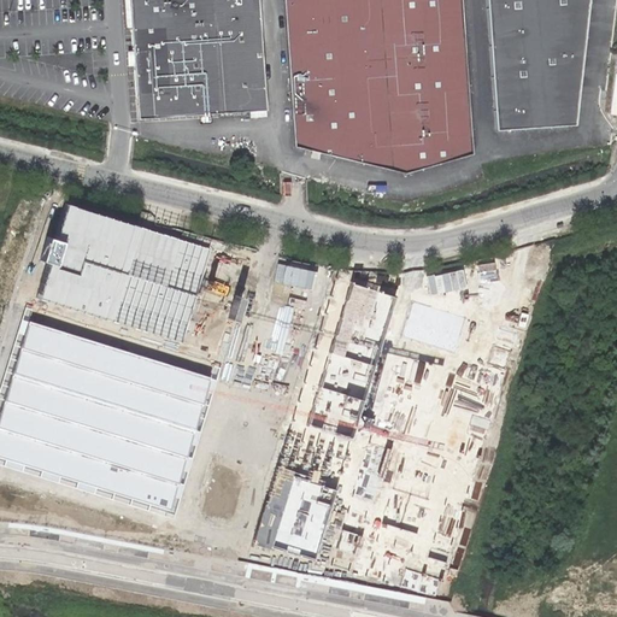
[(258,0),(129,0),(139,118),(265,110),(258,0)]
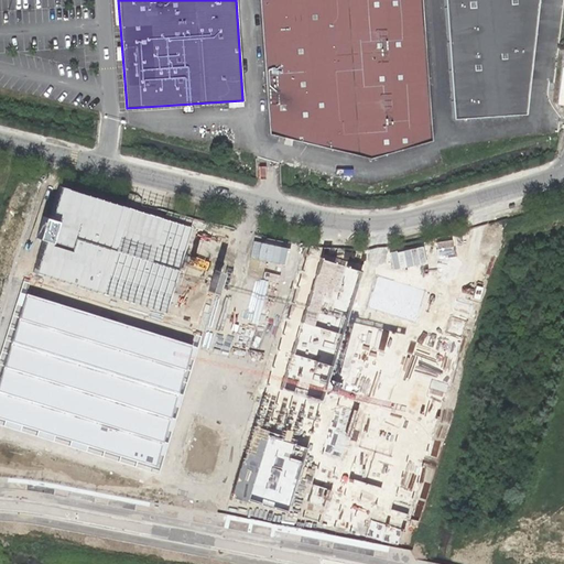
[(259,0),(269,134),(370,158),(431,141),(420,0),(259,0)]
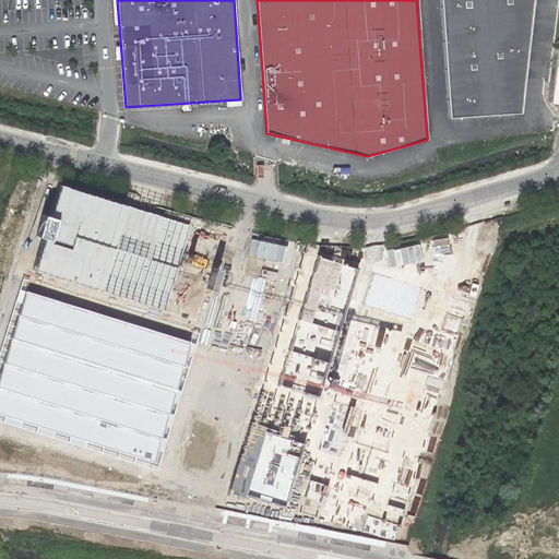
[(440,0),(449,117),(520,113),(534,0),(440,0)]
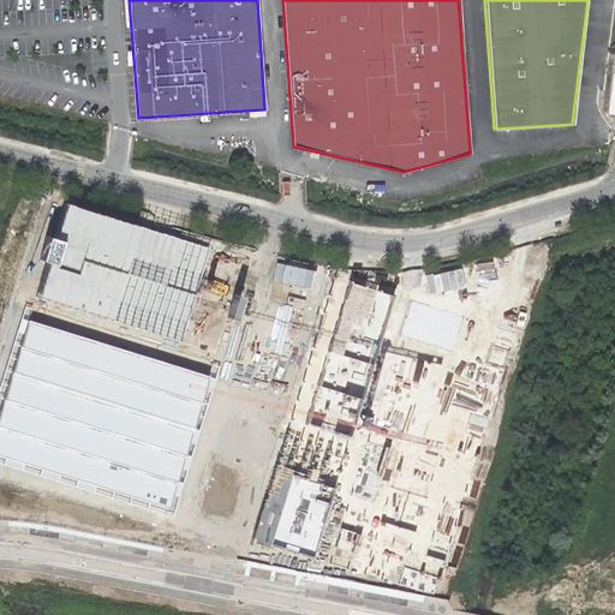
[(243,256),(65,202),(35,297),(213,351),(243,256)]
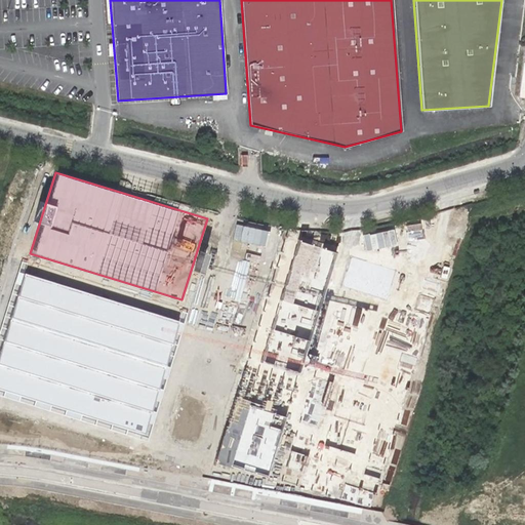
[(348,245),(297,229),(224,458),(275,475),(348,245)]
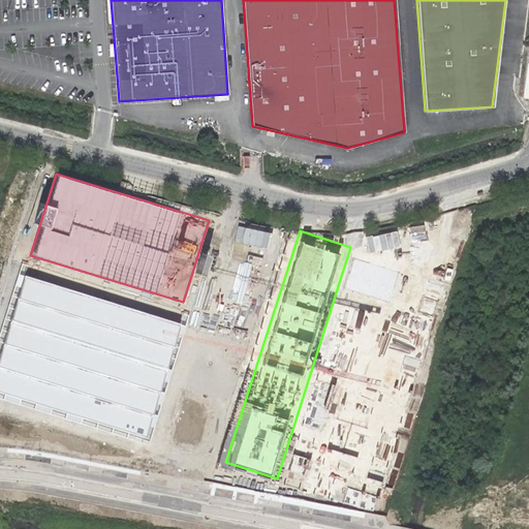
[(458,278),(370,250),(299,475),(386,503),(458,278)]
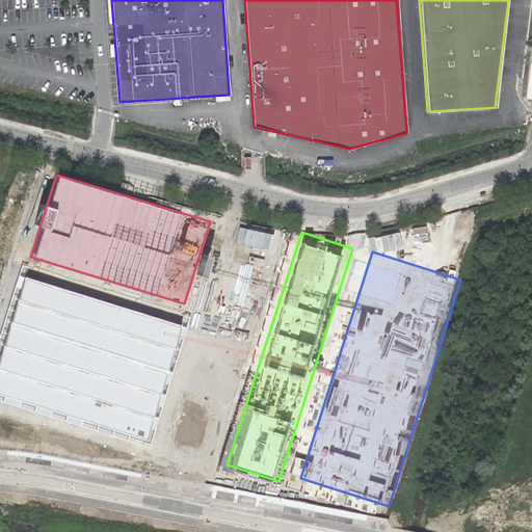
[(180,324),(23,276),(0,352),(0,394),(144,439),(180,324)]
